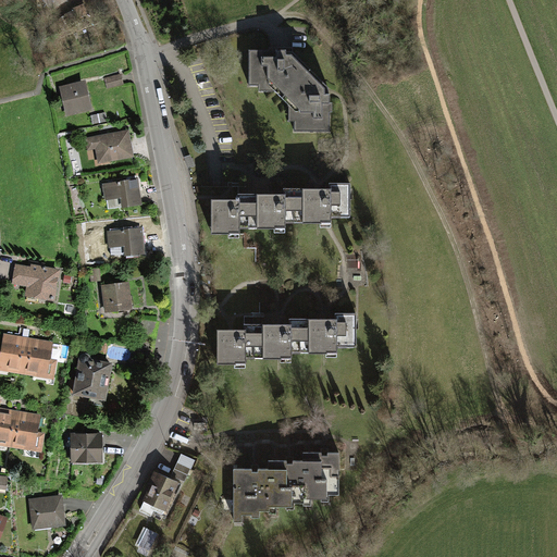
[(323,90),(323,85),(288,51),(284,51),(284,47),(276,47),(276,45),(268,45),(269,48),(264,48),(249,48),(249,82),(259,82),(259,89),(274,89),(288,102),(288,120),(294,120),(294,127),(327,127),(327,111),(327,108),(332,108),(332,97),(327,97),(327,90),(323,90)]
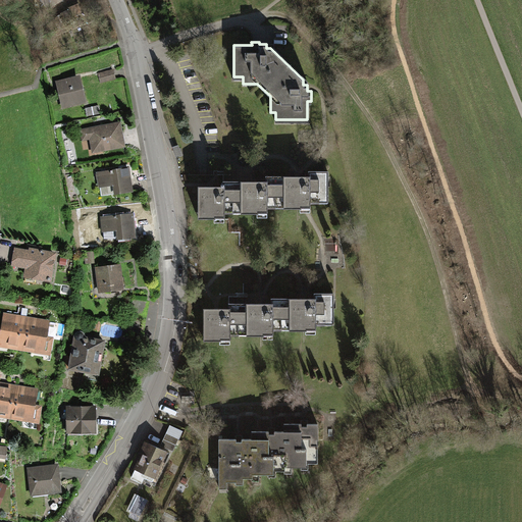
[(110,68),(97,72),(99,82),(113,77),(110,68)]
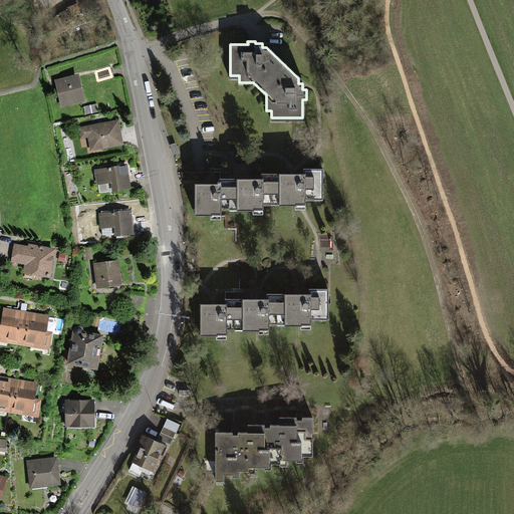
[(80,73),(57,79),(64,106),(87,99),(80,73)]
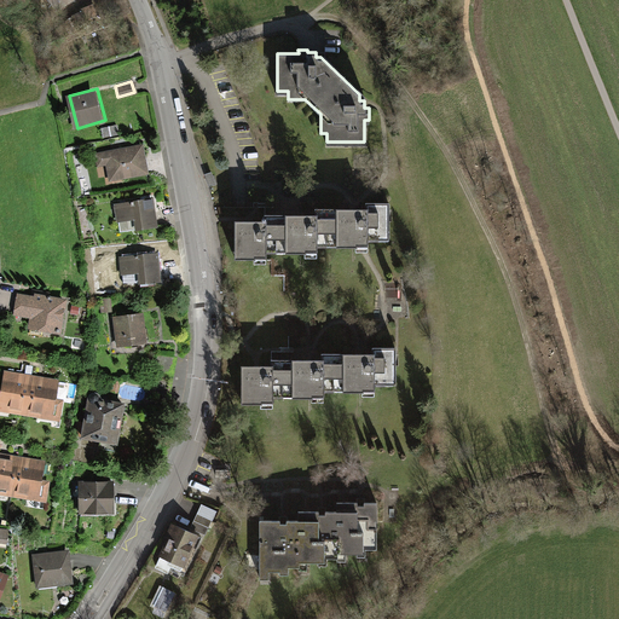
[(139,143),(92,152),(97,179),(103,178),(104,185),(122,181),(121,178),(145,173),(139,143)]
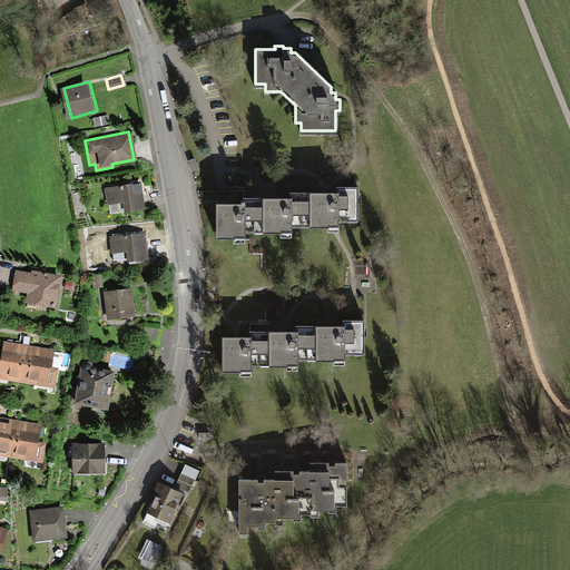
[(137,182),(104,188),(108,214),(143,207),(137,182)]
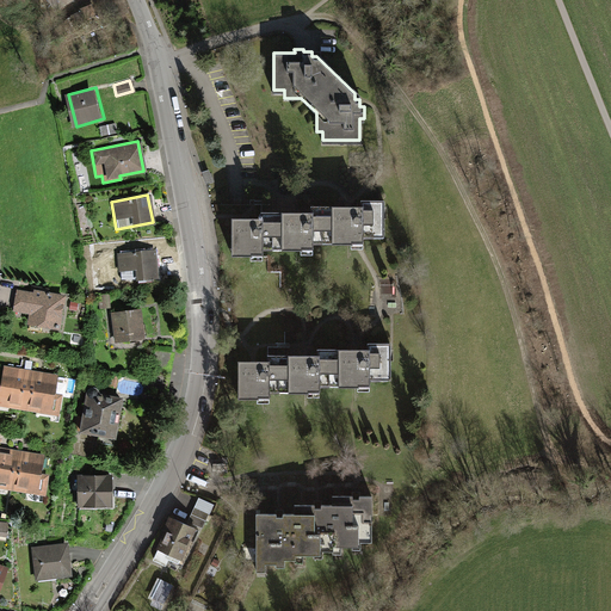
[(363,202),(331,203),(331,239),(363,240),(364,234),(383,234),(383,198),(364,198),(363,202)]
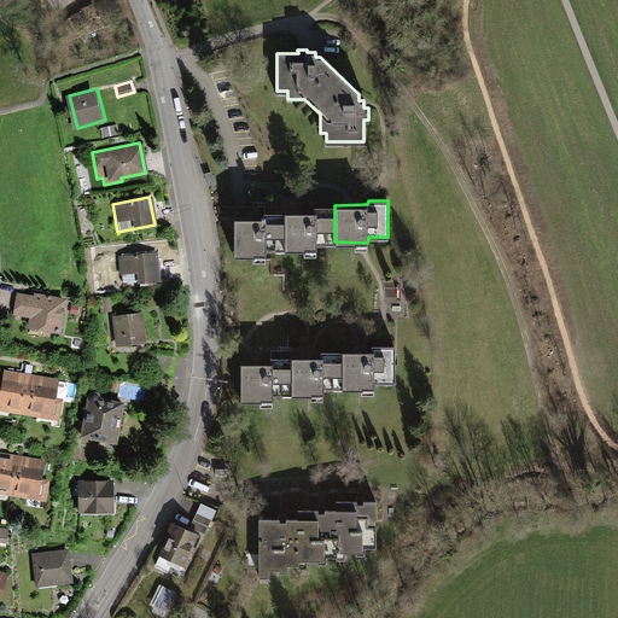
[(315,211),(286,210),(286,249),(318,249),(318,242),(334,242),(334,205),(315,205),(315,211)]
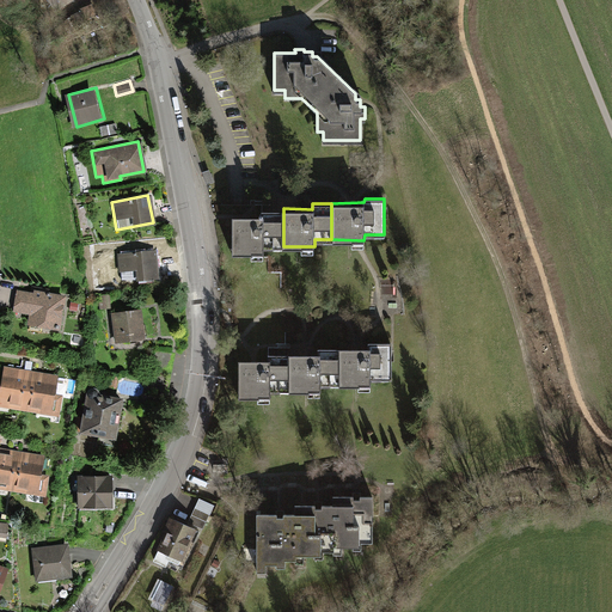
[(262,215),(233,215),(233,254),(265,254),(265,246),(283,246),(283,208),(262,208),(262,215)]
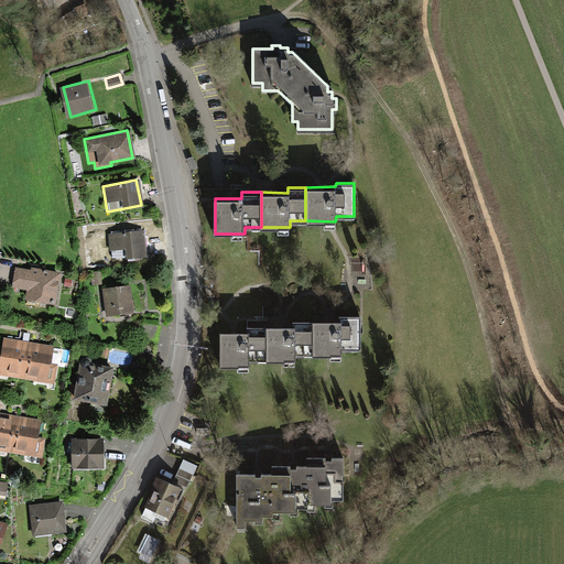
[(141,229),(105,234),(108,260),(144,257),(141,229)]
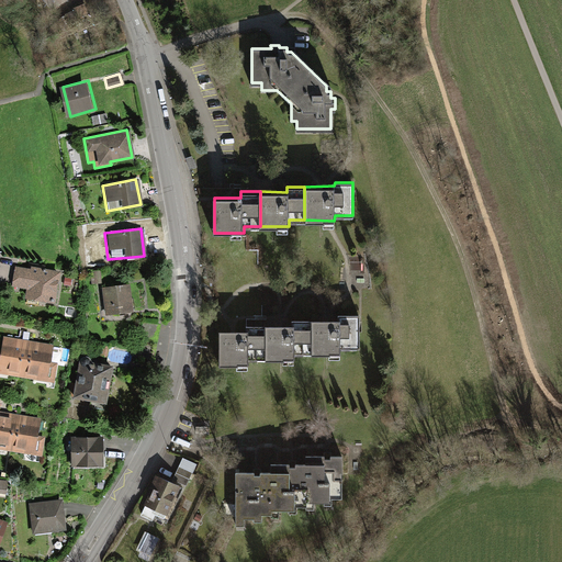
[(30,268),(14,266),(11,285),(26,288),(24,299),(54,303),(59,270),(31,266),(30,268)]
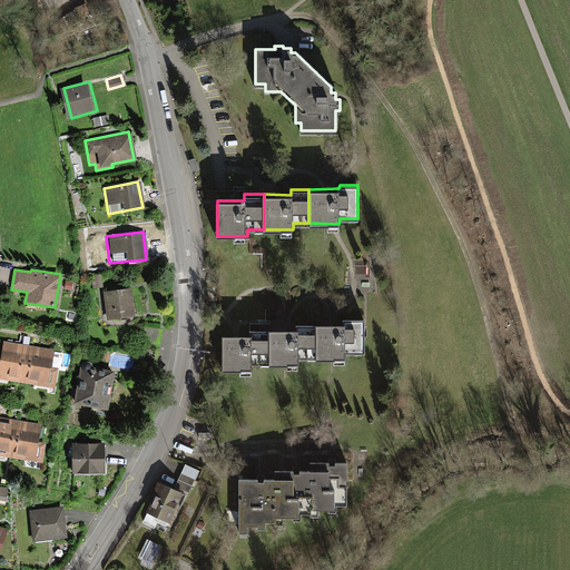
[(104,273),(92,274),(94,287),(105,287),(104,273)]
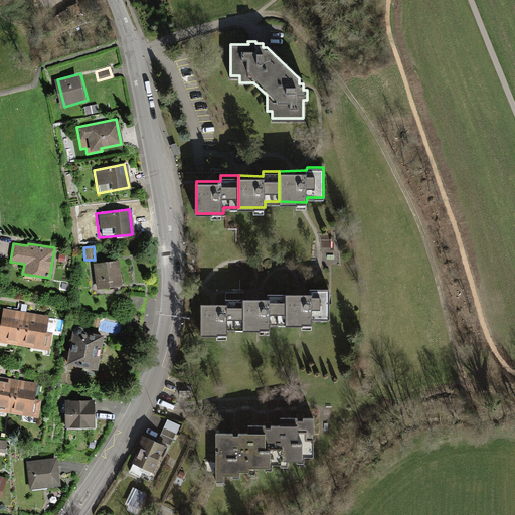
[(119,260),(93,264),(96,288),(122,285),(119,260)]
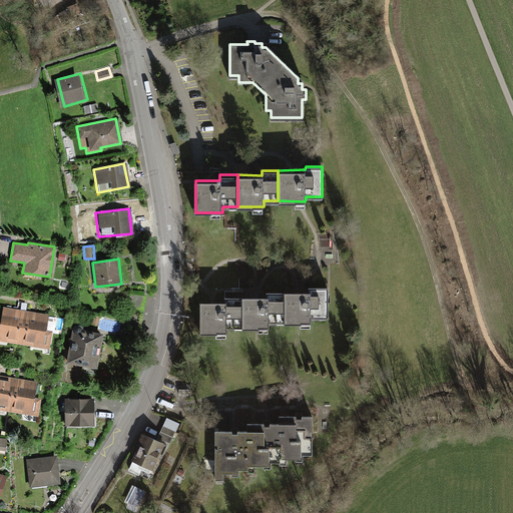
[(312,291),(285,291),(285,322),(311,322),(311,317),(328,317),(328,286),(312,287),(312,291)]
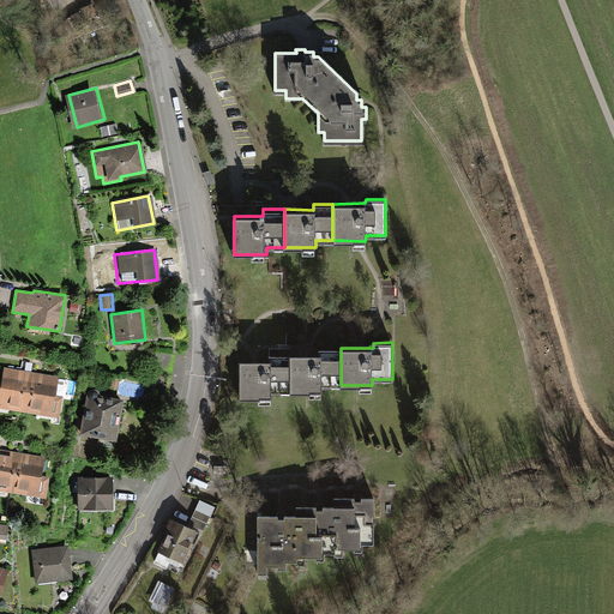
[(319,353),(292,353),(292,391),(321,391),(323,385),(341,385),(341,348),(319,348),(319,353)]
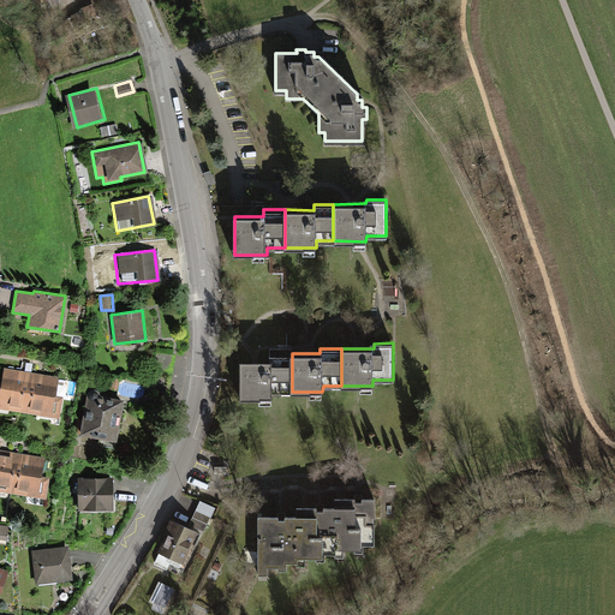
[(269,360),(242,360),(242,399),(273,399),(273,392),(292,392),(292,353),(269,353),(269,360)]
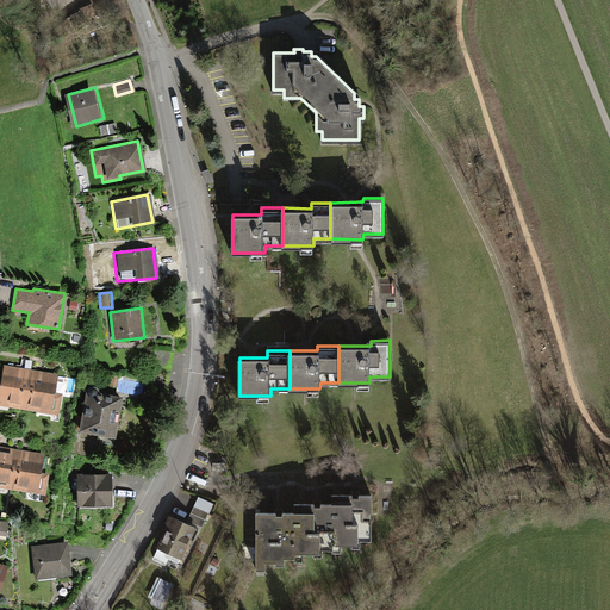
[(0,403),(27,409),(35,369),(6,365),(2,381),(0,380),(0,403)]
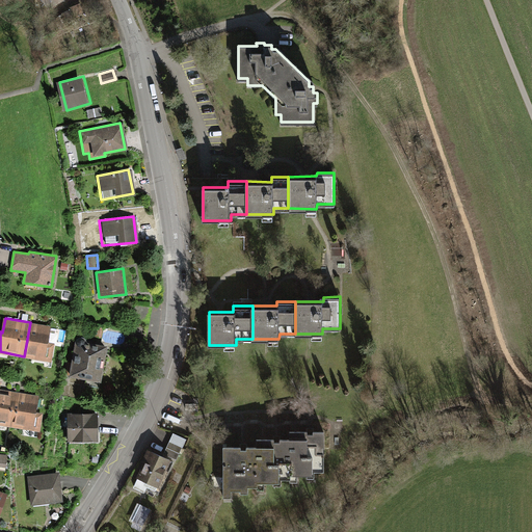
[(51,326),(30,322),(24,356),(51,362),(54,342),(49,341),(51,326)]
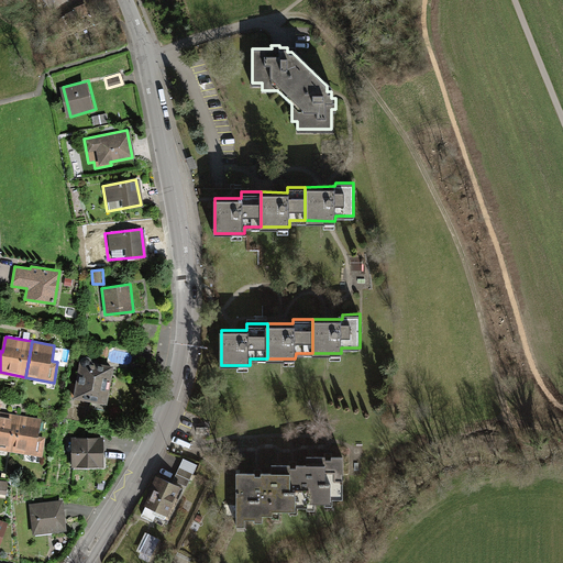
[(113,365),(81,361),(76,399),(108,404),(113,365)]
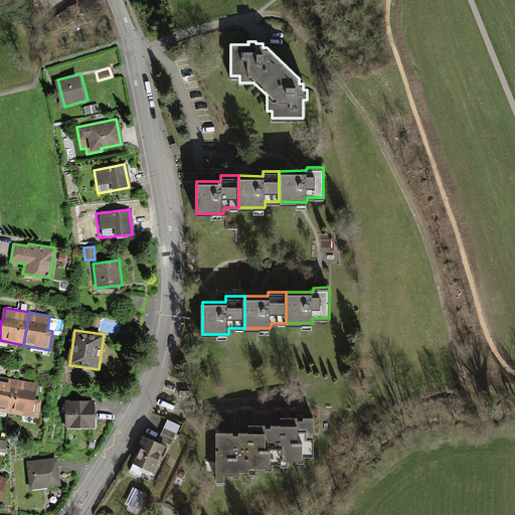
[(17,380),(0,376),(0,411),(11,413),(17,380)]
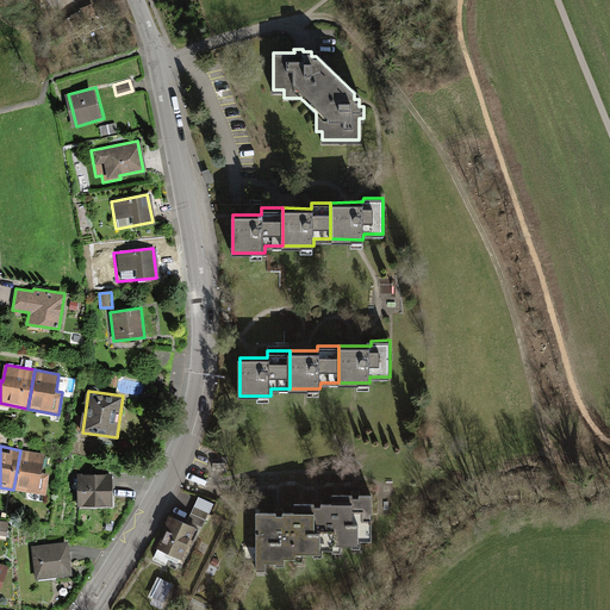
[(45,454),(20,450),(13,490),(45,496),(49,474),(42,473),(45,454)]
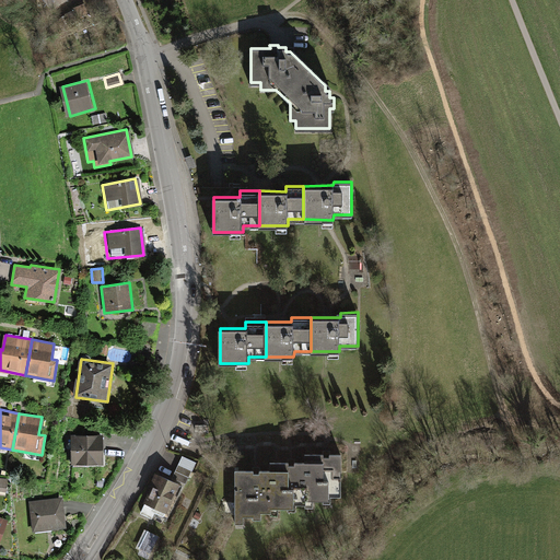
[(103,433),(72,434),(73,462),(104,461),(103,433)]
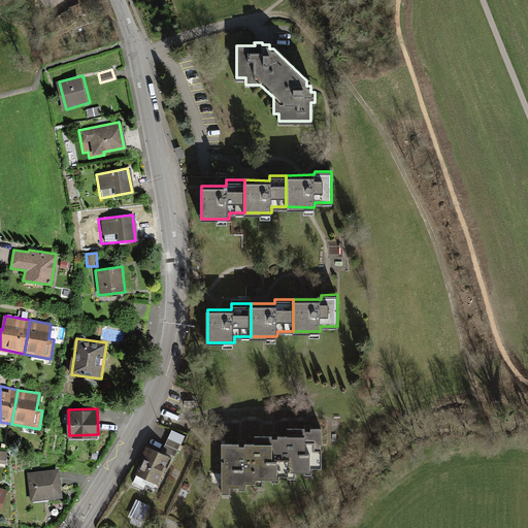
[(321,467),(321,428),(310,428),(310,430),(307,430),(304,430),(304,428),(288,428),(288,435),(278,436),(278,438),(275,438),(272,438),(272,436),(256,436),(256,443),(245,443),(245,447),(241,447),(238,447),(238,443),(223,443),(223,493),(229,493),(229,487),(239,487),(239,488),(245,488),(245,483),(255,483),(255,485),(263,485),(263,480),(270,480),(270,483),(281,483),(281,476),(286,476),(286,479),(296,479),(296,472),(304,472),(304,473),(311,473),(311,467),(321,467)]
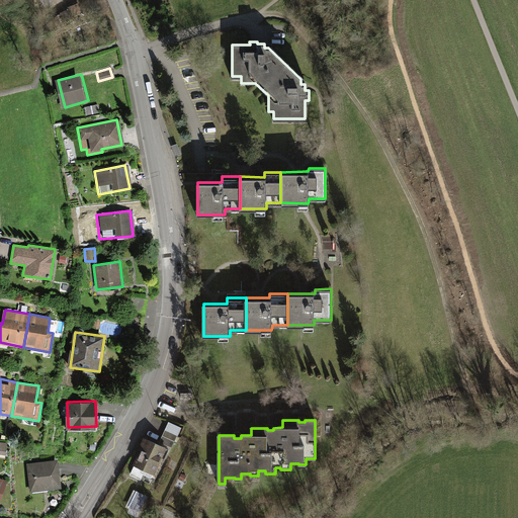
[(181,427),(169,422),(159,443),(167,447),(171,449),(181,427)]
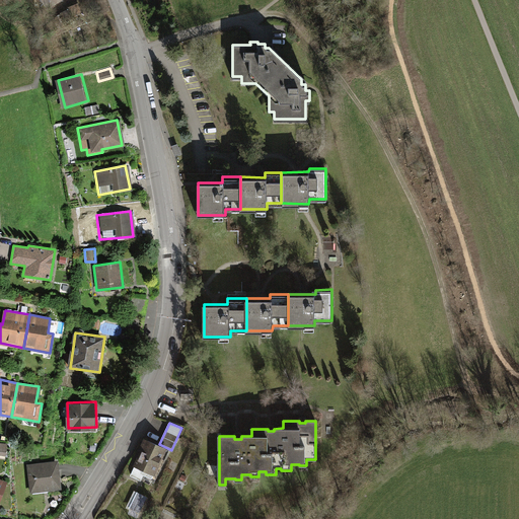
[(159,444),(144,437),(132,464),(135,465),(130,475),(141,480),(143,474),(152,478),(154,474),(167,448),(159,444)]
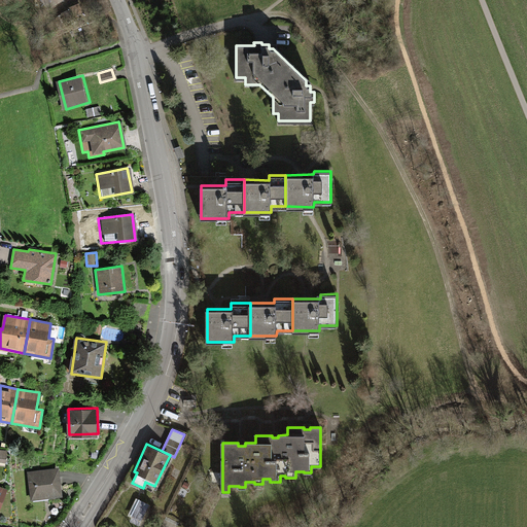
[(55,468),(27,471),(31,500),(59,496),(55,468)]
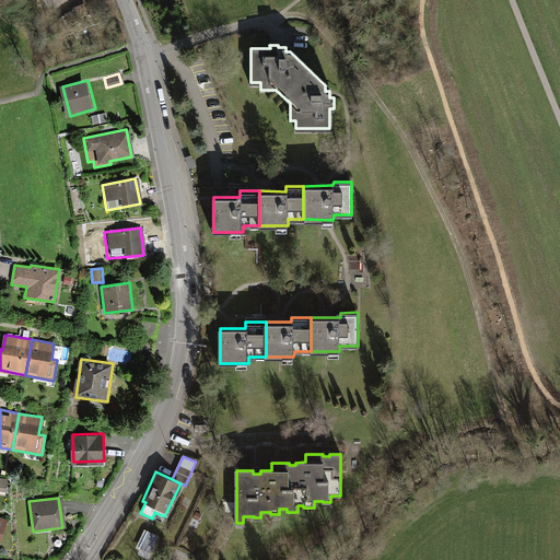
[(149,533),(142,550),(153,555),(161,537),(149,533)]
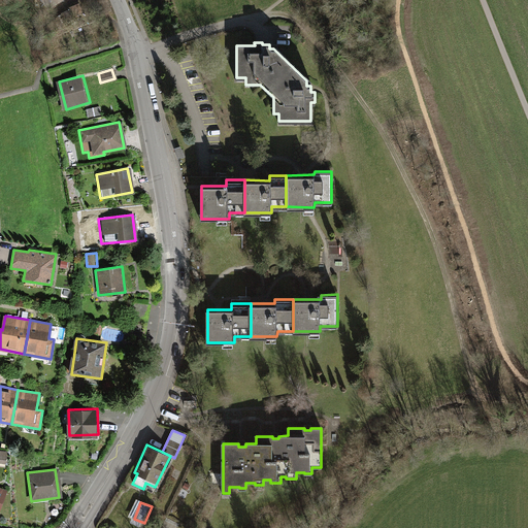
All buildings are outlined.
